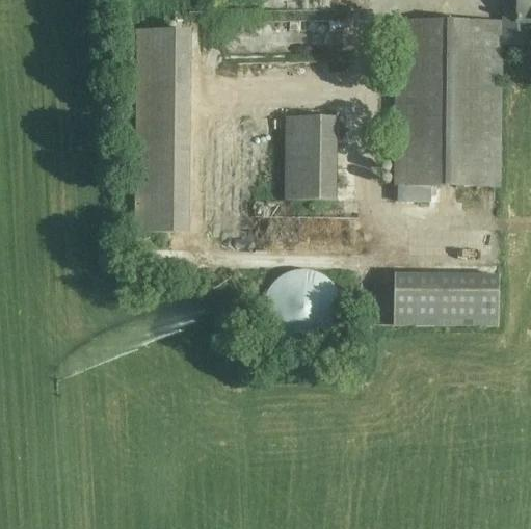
[(501,0),(501,19),(395,18),(393,184),(501,186),(503,44),(530,44),(530,0),(501,0)]
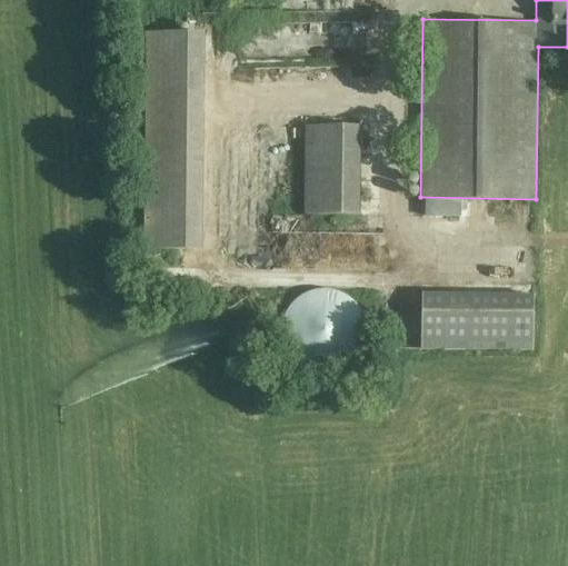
[(202,247),(206,30),(146,30),(142,248),(202,247)]
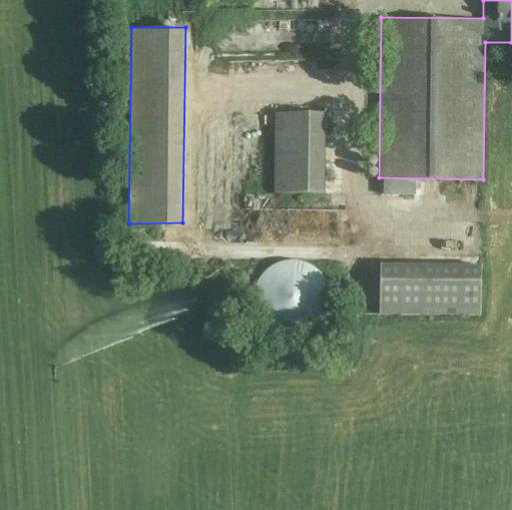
[(325,111),(275,110),(274,190),(325,191),(325,111)]
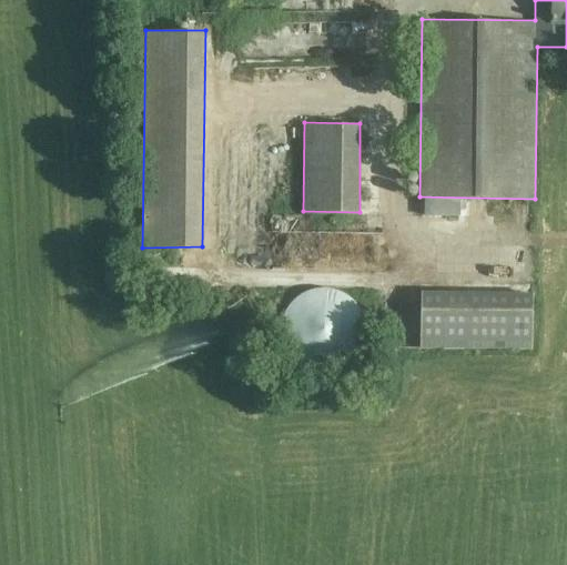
[(316,372),(323,373),(331,372),(338,371),(345,367),(351,363),(356,357),(361,352),(364,345),(366,338),(366,330),(366,323),(364,315),(361,309),(356,302),(351,298),(345,293),(338,290),(331,288),(323,288),(316,288),(309,290),(302,293),(296,298),(291,302),(286,309),(283,315),(281,323),(281,330),(281,338),(283,345),(286,352),(291,357),(296,363),(302,367),(309,371),(316,372)]
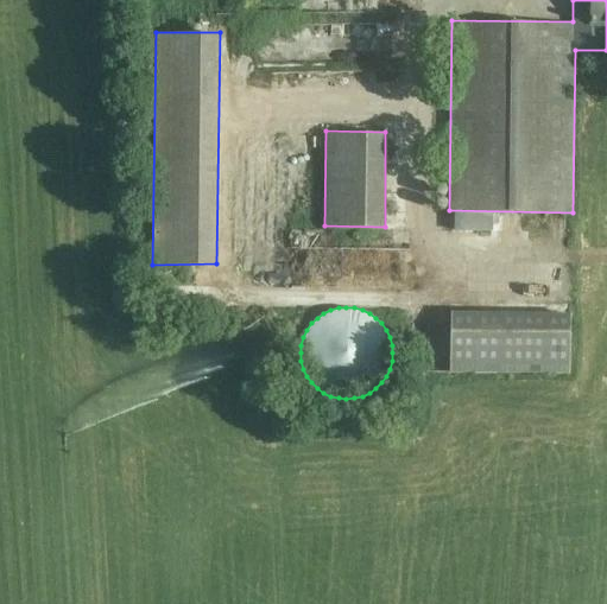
[(450,312),(450,372),(569,372),(570,313),(450,312)]
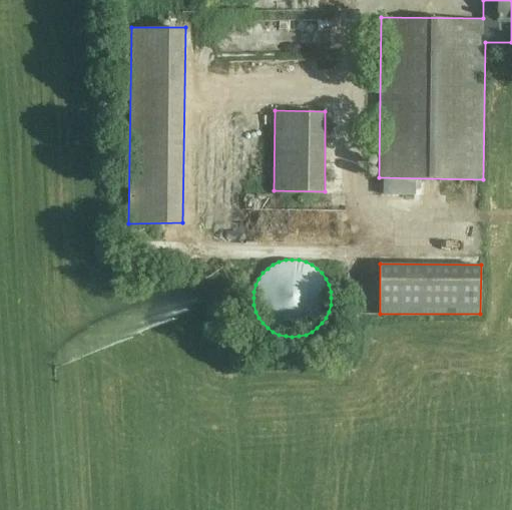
All buildings are outlined.
